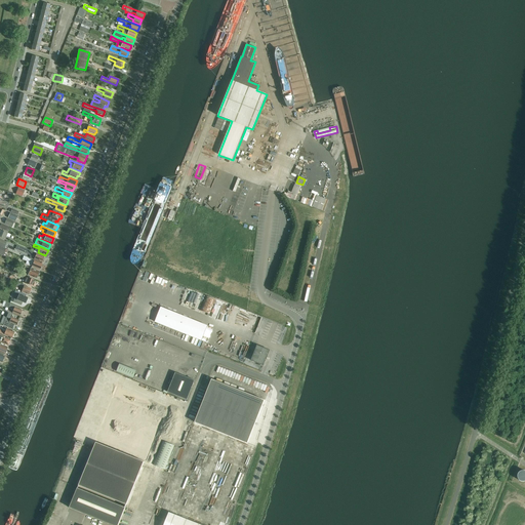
[(23,251),(23,252),(31,255),(30,258),(34,259),(42,263),(42,261),(43,263),(44,259),(43,259),(44,257),(40,255),(40,254),(37,253),(34,252),(24,248),(23,251)]
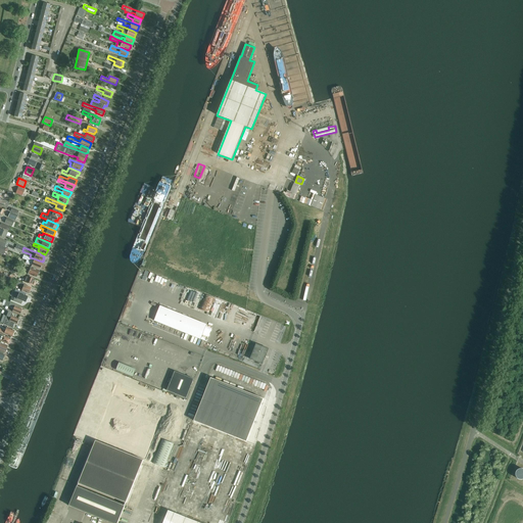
[(42,264),(28,257),(24,255),(22,258),(27,260),(26,264),(32,266),(40,269),(42,264)]
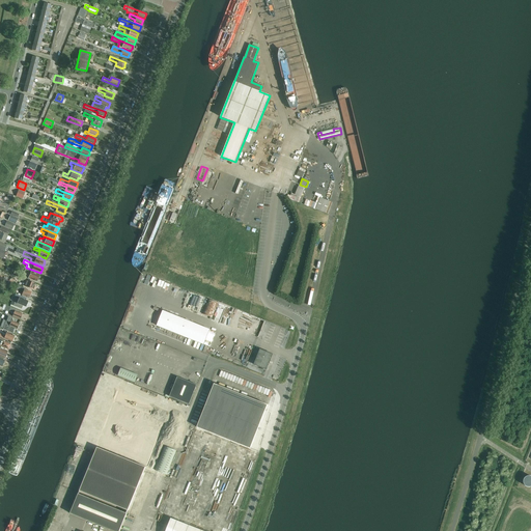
[(21,271),(26,273),(30,275),(28,278),(36,282),(38,278),(39,275),(38,275),(27,270),(25,269),(22,267),(21,271)]
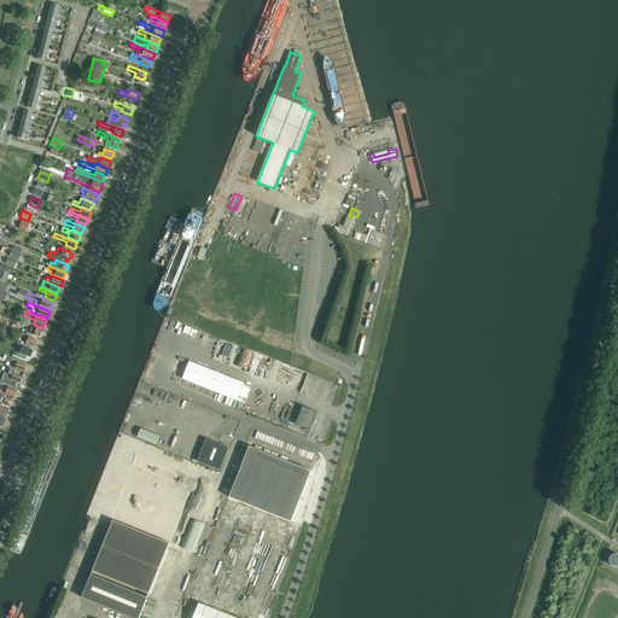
[(28,333),(39,338),(41,333),(40,332),(40,330),(24,324),(23,326),(28,327),(29,327),(30,328),(28,333)]
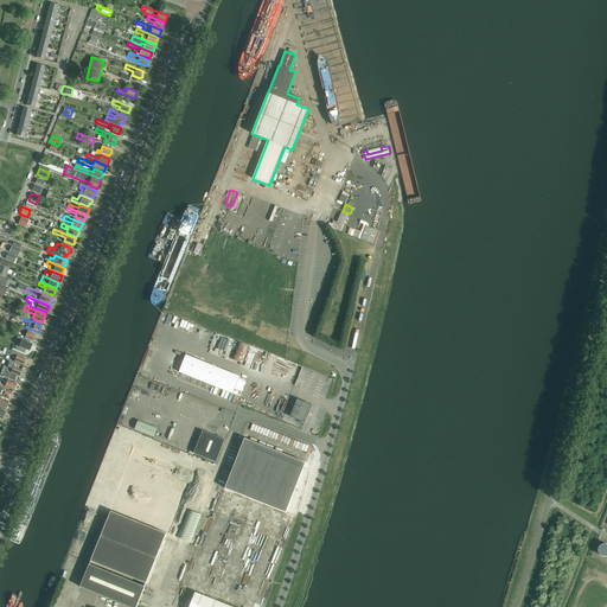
[(34,337),(36,334),(32,333),(32,332),(20,327),(19,331),(21,332),(26,333),(25,338),(33,342),(33,340),(34,340),(36,338),(34,337)]
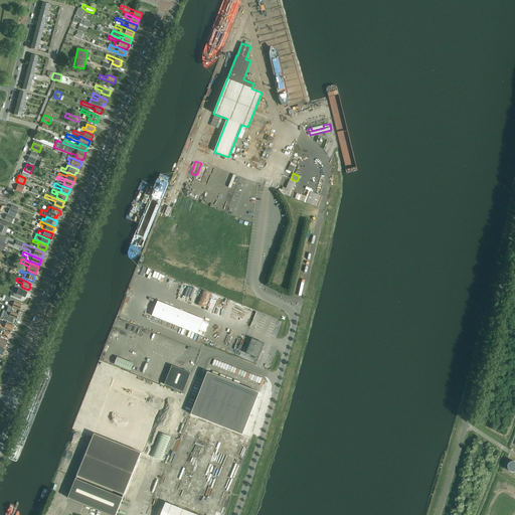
[(27,296),(27,294),(27,293),(27,292),(24,291),(25,289),(15,285),(14,287),(19,289),(16,295),(12,293),(10,296),(20,300),(22,297),(25,298),(25,296),(27,296)]
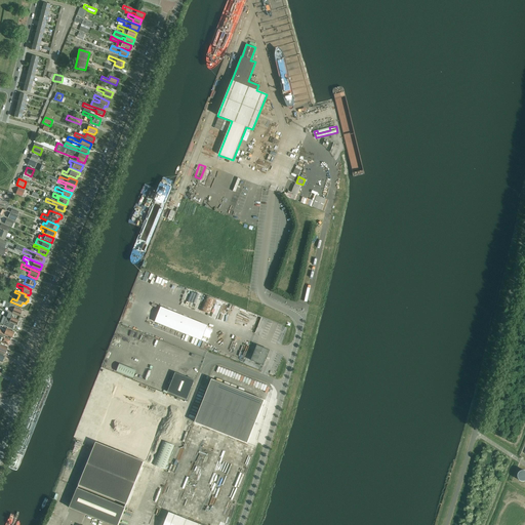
[(6,301),(4,307),(5,308),(6,307),(13,310),(12,313),(21,316),(22,315),(22,314),(22,313),(23,311),(14,308),(15,307),(10,305),(10,304),(6,301)]
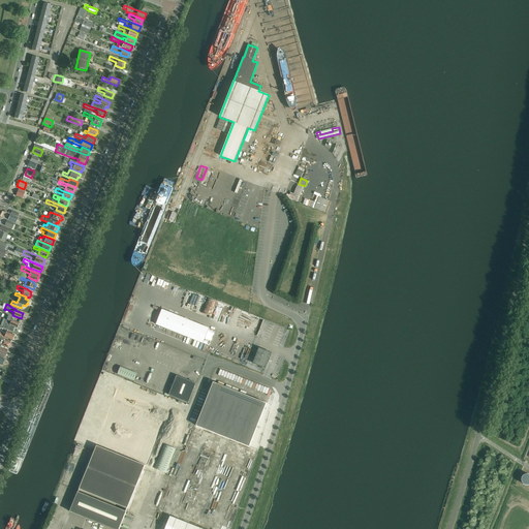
[(156,324),(203,343),(209,329),(162,310),(156,324)]
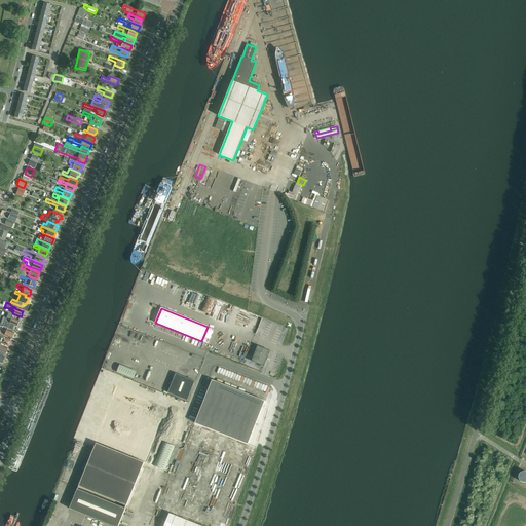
[(8,313),(3,327),(12,331),(14,326),(17,327),(20,321),(11,317),(12,315),(8,313)]
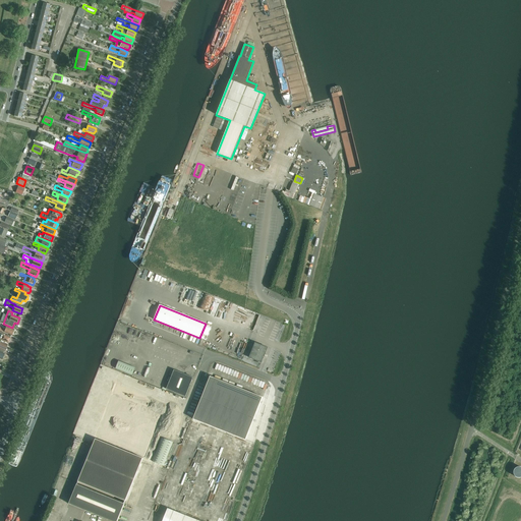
[(0,330),(12,336),(14,330),(6,327),(4,331),(3,330),(4,329),(0,327),(0,330)]
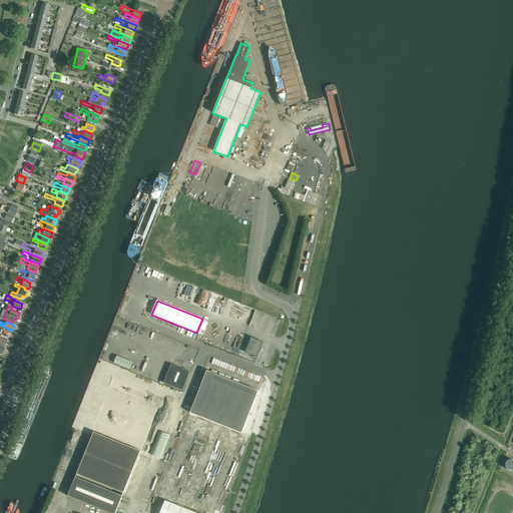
[(0,335),(7,338),(8,338),(9,338),(10,336),(9,335),(10,332),(5,330),(5,329),(0,326),(0,335)]
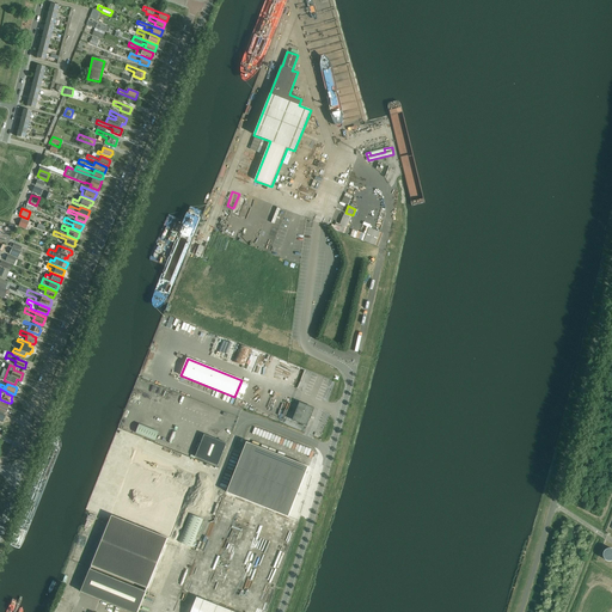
[(293,421),(307,426),(314,409),(300,403),(293,421)]
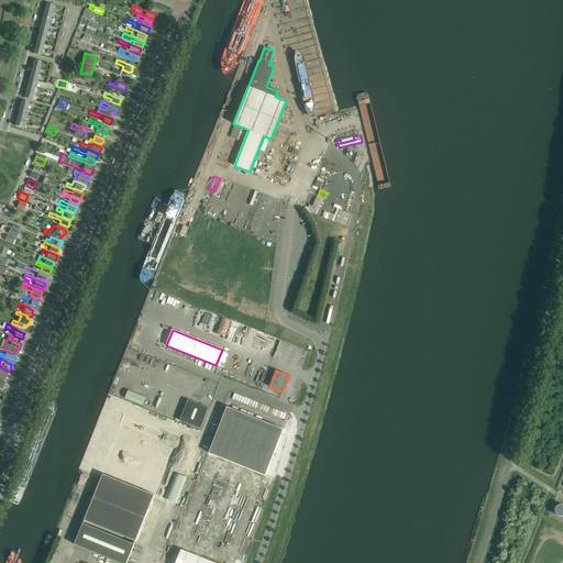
[(125,398),(143,406),(146,398),(129,390),(125,398)]
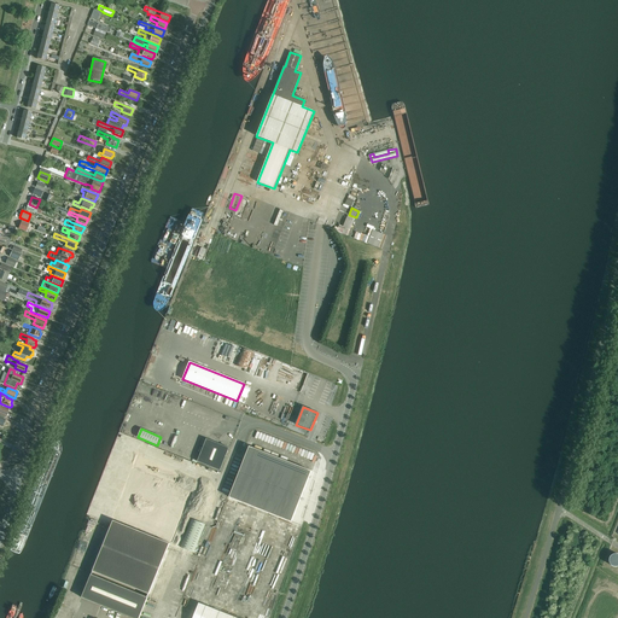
[(207,439),(198,461),(220,471),(229,448),(207,439)]
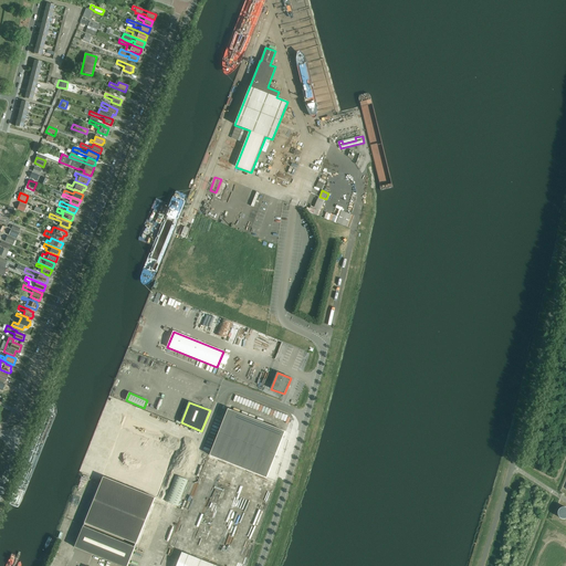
[(266,479),(285,431),(228,409),(210,456),(266,478),(266,479)]
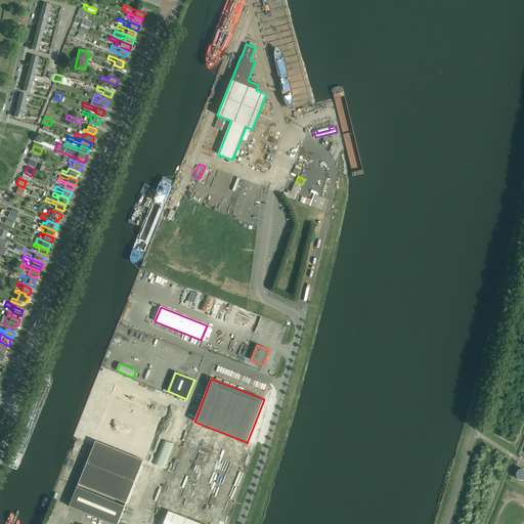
[(168,401),(121,382),(97,439),(144,459),(168,401)]
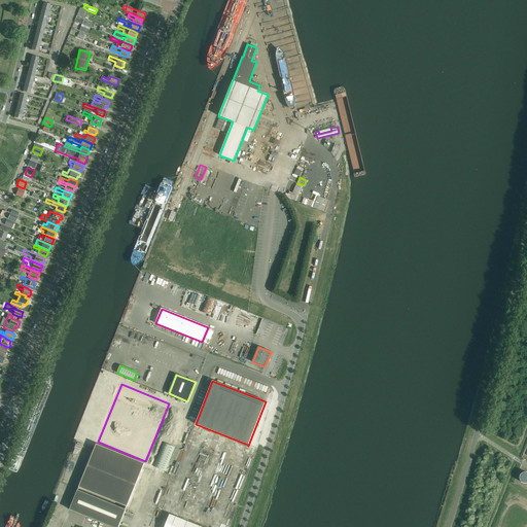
[(178,402),(176,408),(183,412),(186,406),(178,402)]
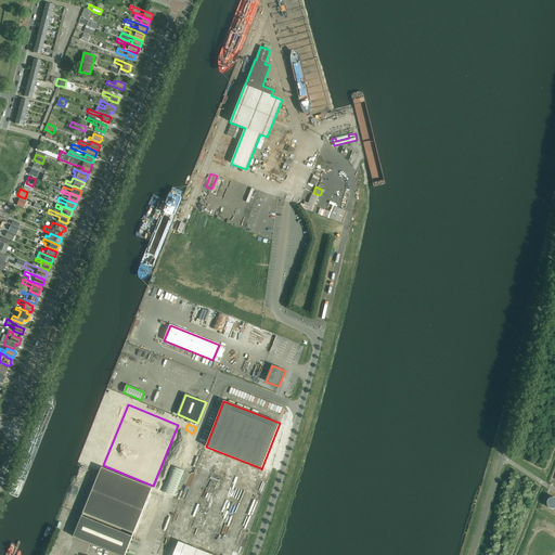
[(171,466),(162,491),(173,497),(184,472),(171,466)]
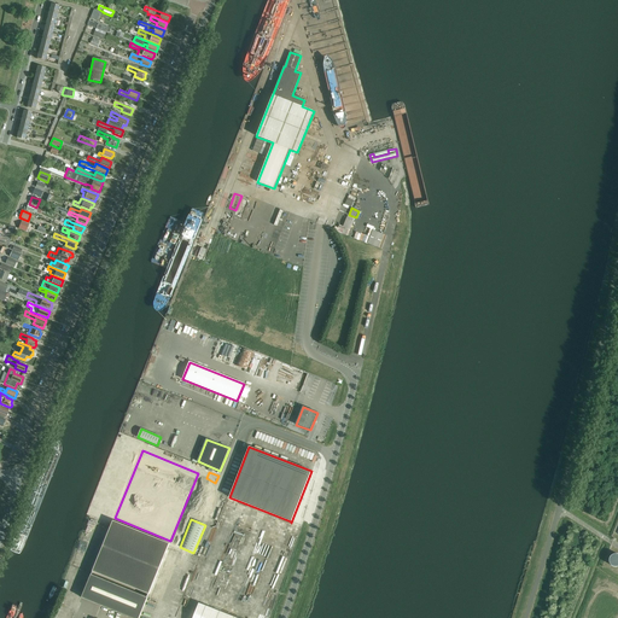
[(93,572),(92,575),(147,596),(149,594),(169,543),(114,520),(93,571),(93,572)]
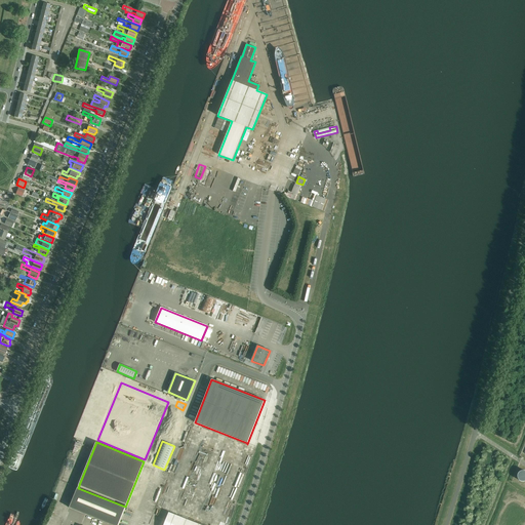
[(69,508),(111,524),(118,524),(126,508),(125,507),(78,488),(77,487),(69,508)]
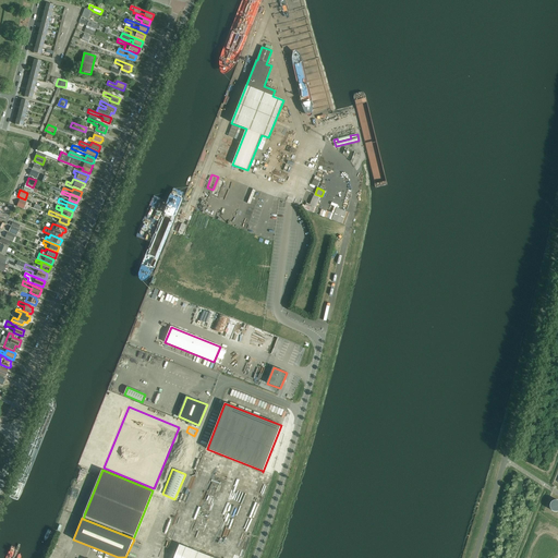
[(213,557),(180,545),(173,557),(213,557)]
